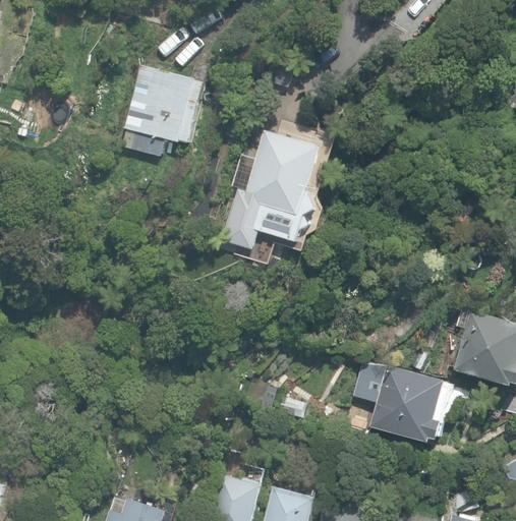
[(130,149),(160,157),(164,138),(179,142),(180,140),(188,142),(204,82),(194,80),(138,66),(123,128),(135,131),(130,149)]
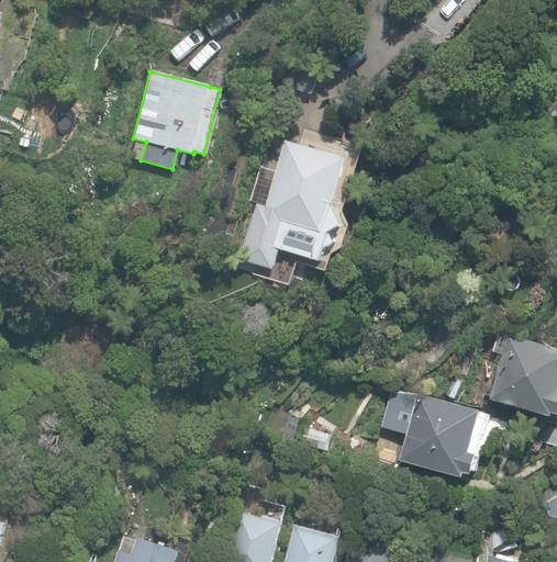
[(556,115),(556,100),(546,101),(547,116),(556,115)]
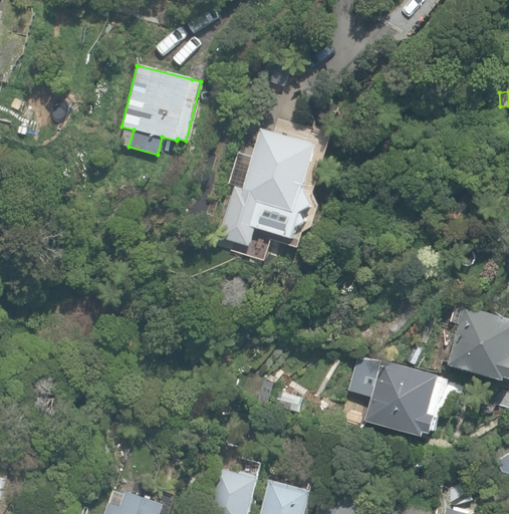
[(246,224),(292,238),(296,226),(306,221),(301,210),(312,205),(302,184),(314,145),(260,129),(252,156),(236,151),(220,204),(231,208),(226,223),(245,229),(246,224)]
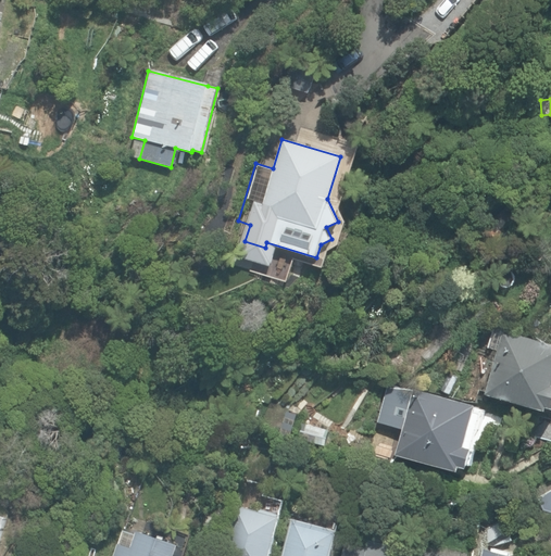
[(484,394),(547,411),(548,406),(550,406),(550,344),(500,331),(484,394)]
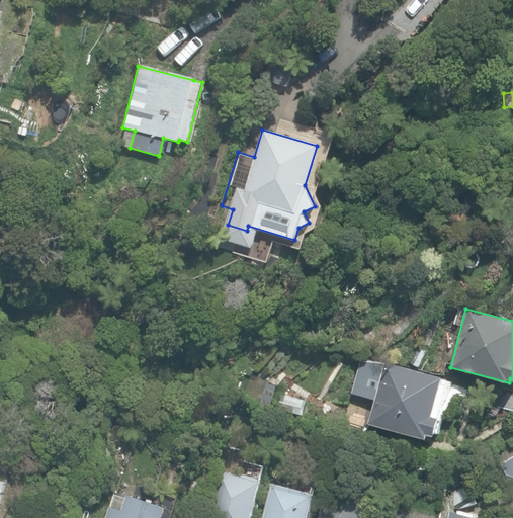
[(367,423),(428,438),(429,434),(436,435),(440,418),(434,416),(444,378),(382,363),(382,364),(360,359),(351,395),(372,400),(367,423)]
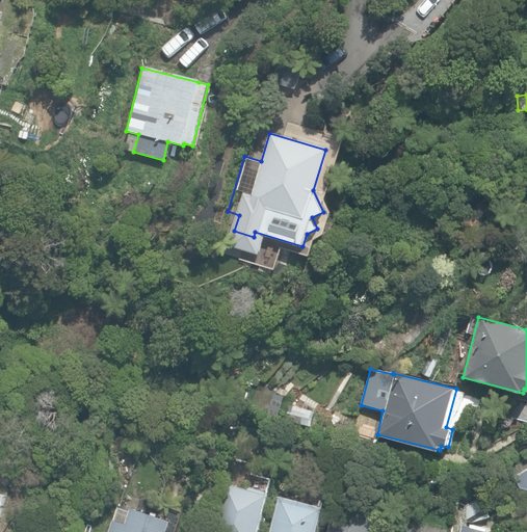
[(515,420),(526,423),(526,403),(521,401),(515,420)]
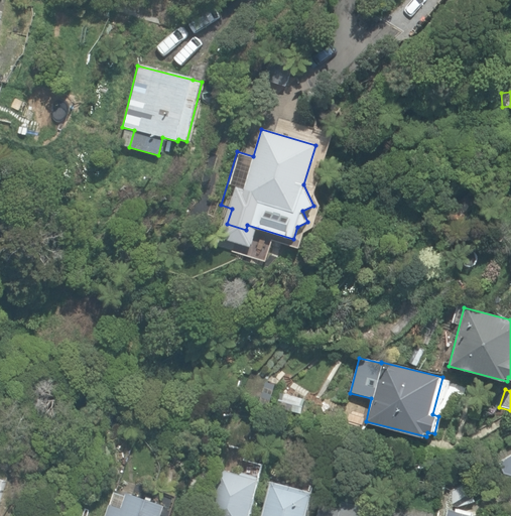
[(271,406),(298,413),(302,399),(275,392),(271,406)]
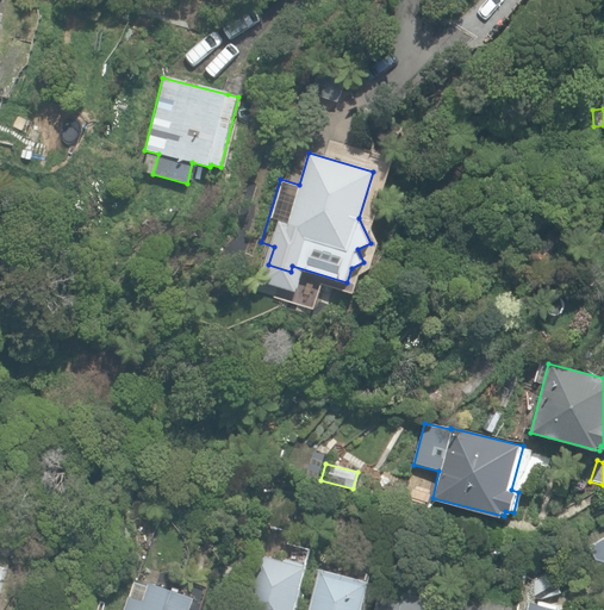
[(603,534),(585,547),(592,560),(603,564),(603,534)]
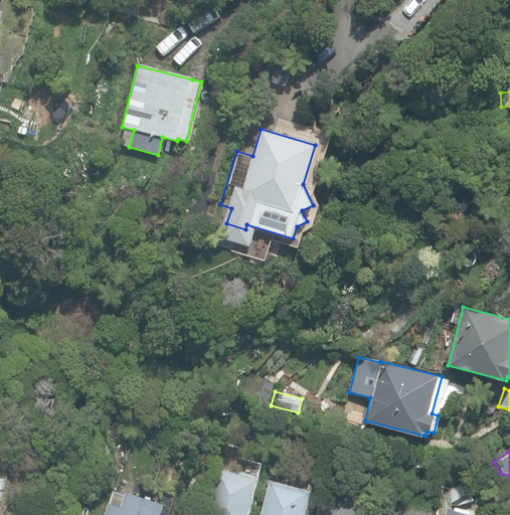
[(249,514),(259,478),(217,468),(205,514),(249,514)]
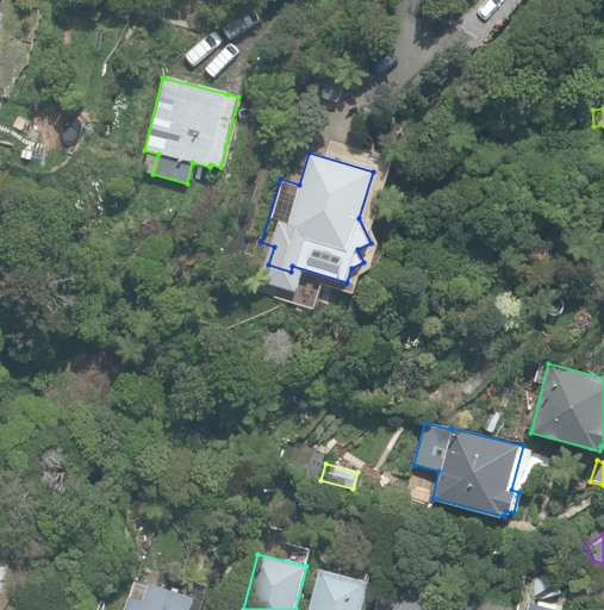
[(361,609),(368,582),(318,570),(307,609),(361,609)]
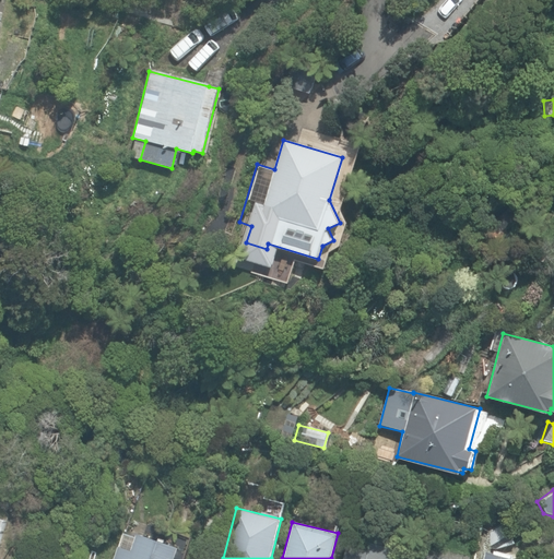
[(171,558),(175,548),(138,537),(132,554),(116,548),(113,558),(171,558)]
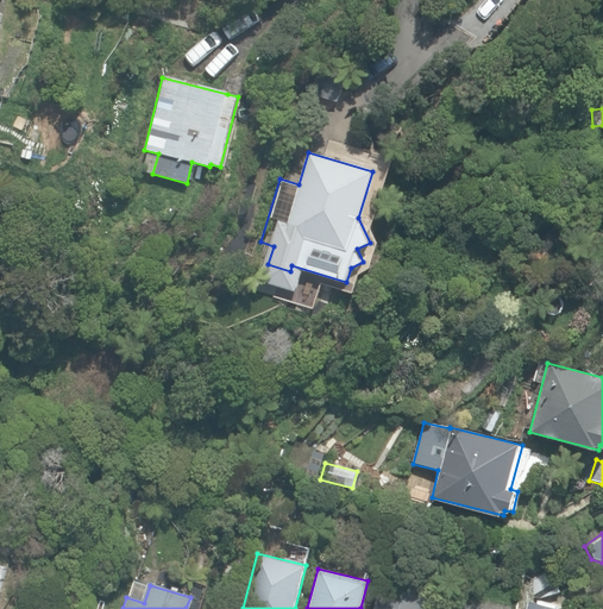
[(425,608),(428,597),(378,585),(371,608),(425,608)]
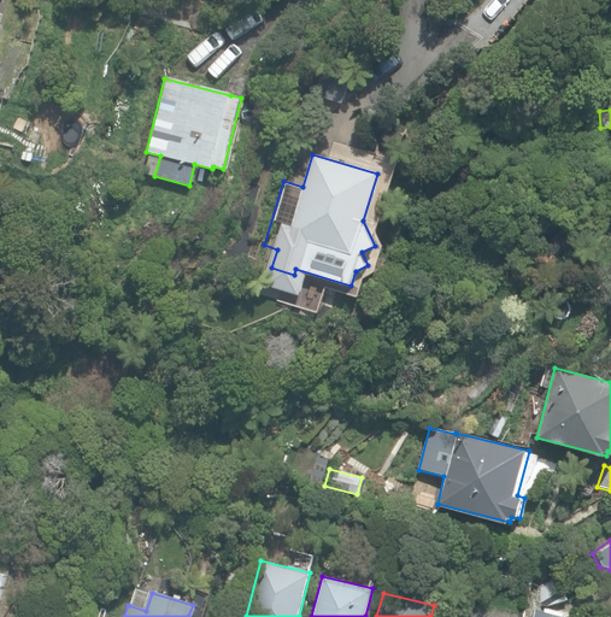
[(492,616),(445,605),(441,616),(492,616)]
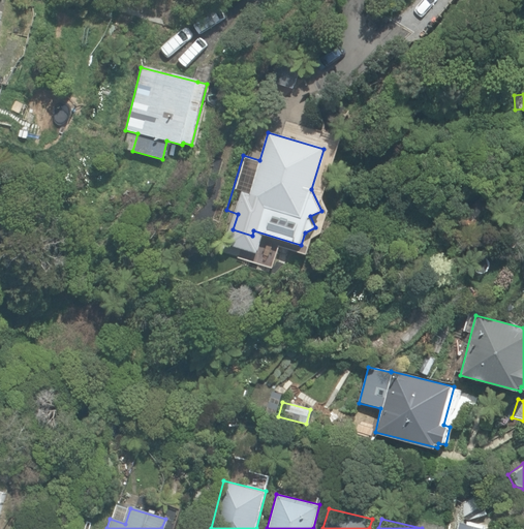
[(485,528),(485,526),(456,519),(453,528),(485,528)]
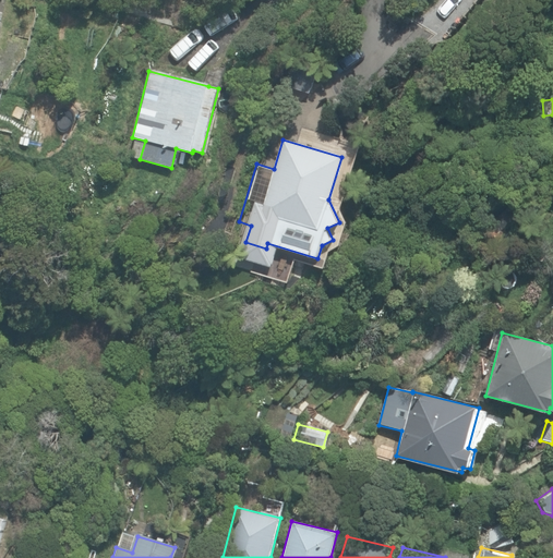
All buildings are outlined.
